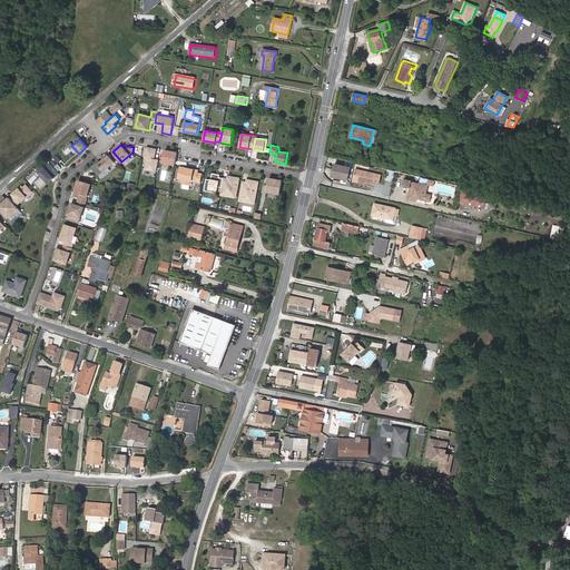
[(157,172),(159,160),(155,159),(157,149),(147,147),(145,158),(147,159),(146,170),(157,172)]
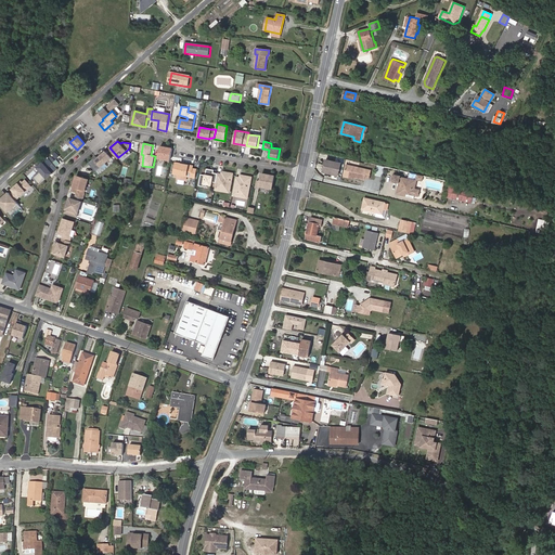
[(171,160),(172,149),(160,146),(158,158),(171,160)]
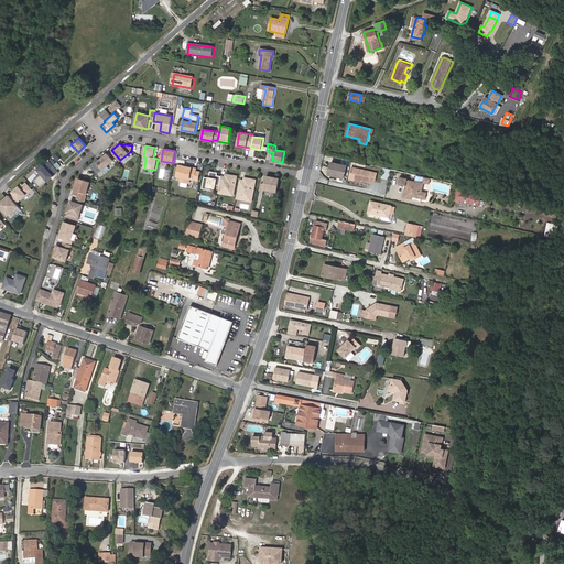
[(97,174),(114,161),(107,154),(99,161),(98,159),(90,166),(97,174)]
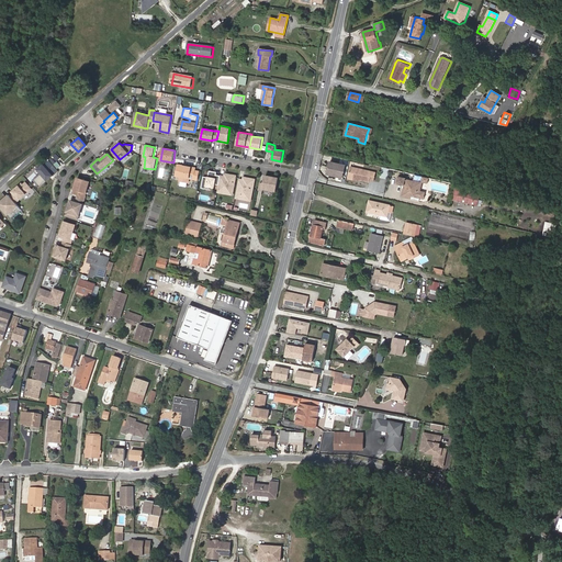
[(332,163),(329,175),(344,178),(347,166),(332,163)]
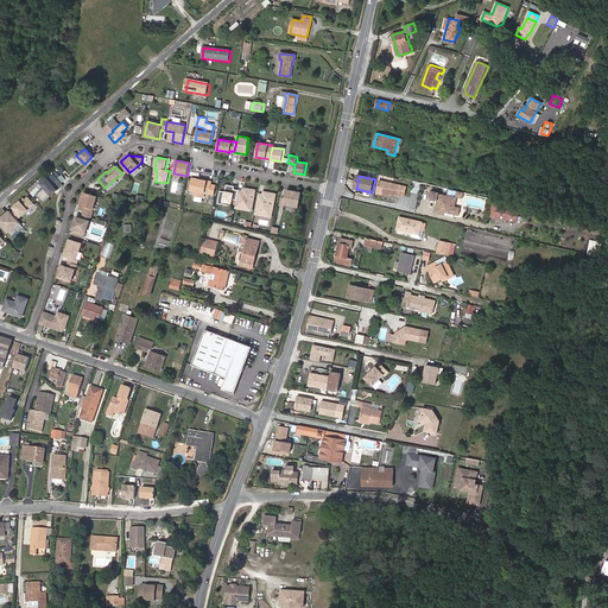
[(46,179),(46,178),(40,183),(44,188),(37,195),(43,201),(50,195),(51,195),(56,190),(52,184),(46,179)]
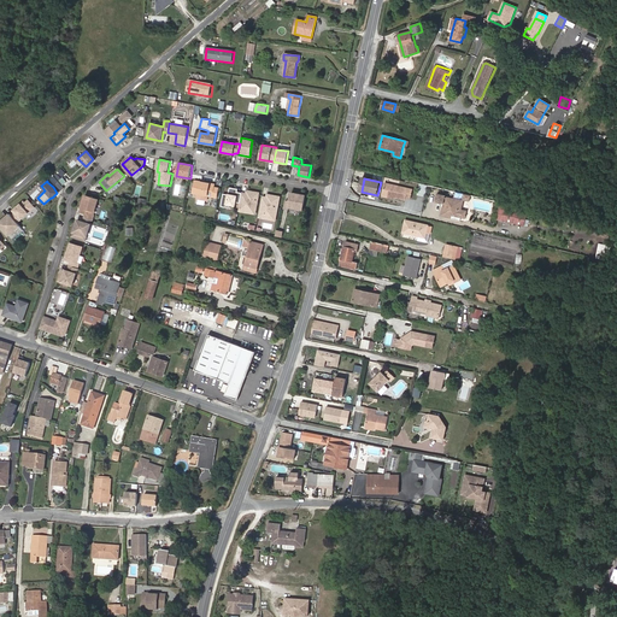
[(213,188),(215,184),(195,181),(193,193),(198,194),(198,199),(206,200),(207,195),(212,197),(213,188)]
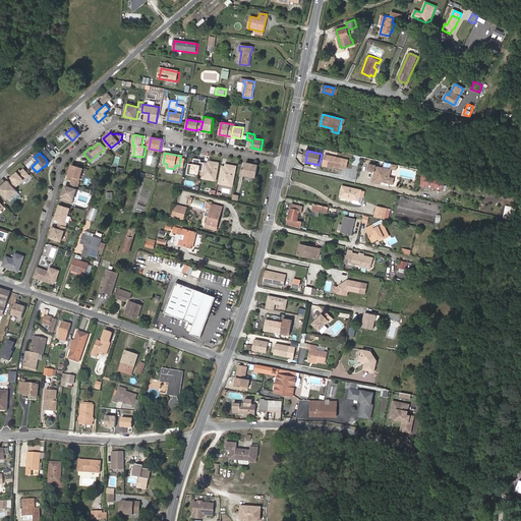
[(350,160),(327,155),(325,165),(344,169),(344,167),(348,168),(350,160)]
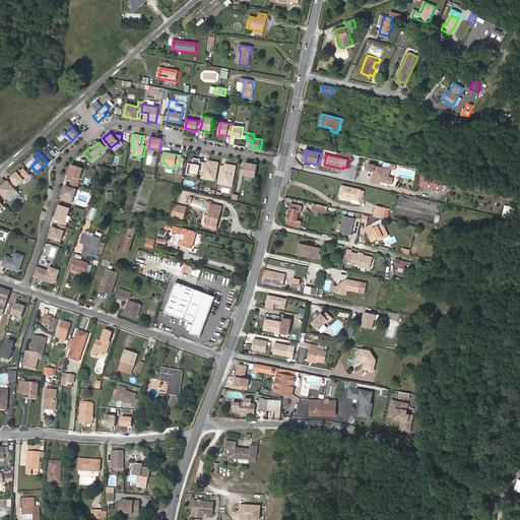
[(202,172),(204,163),(201,163),(201,159),(194,158),(193,165),(189,164),(187,174),(191,175),(192,172),(198,174),(199,171),(202,172)]
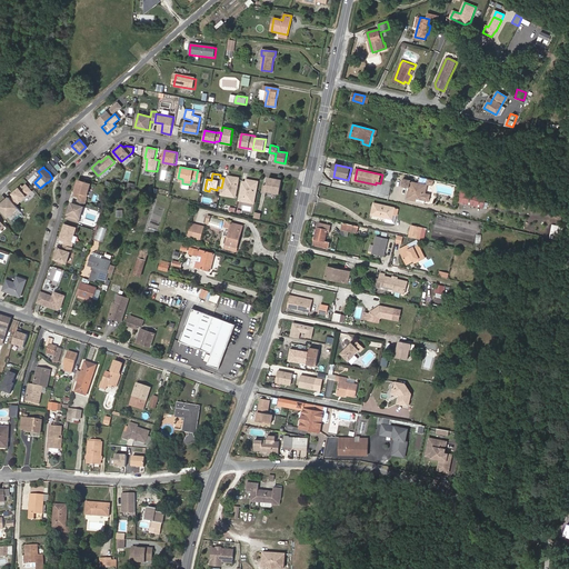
[(237,193),(239,179),(230,177),(229,179),(223,178),(221,188),(220,195),(228,197),(228,192),(237,193)]
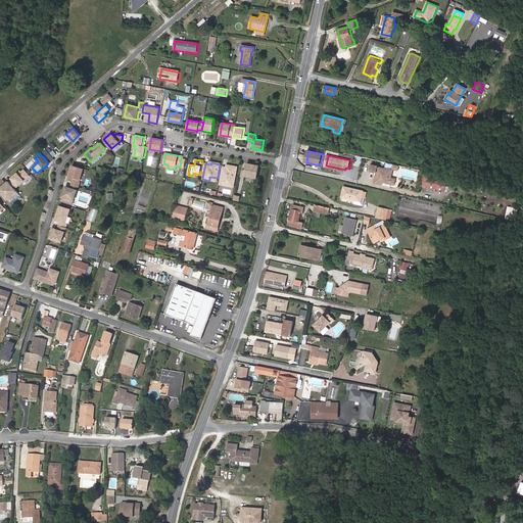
[(256,178),(258,167),(247,163),(245,176),(256,178)]
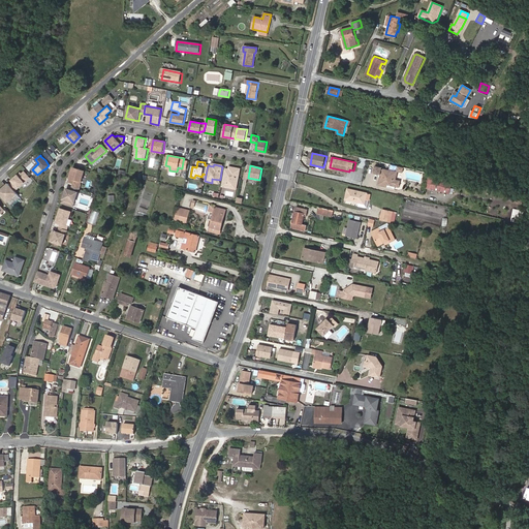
[(387,184),(390,184),(398,186),(401,185),(400,180),(396,179),(397,177),(399,175),(400,170),(392,168),(391,169),(383,167),(376,165),(375,173),(381,174),(382,174),(383,178),(380,182),(382,186),(387,184)]
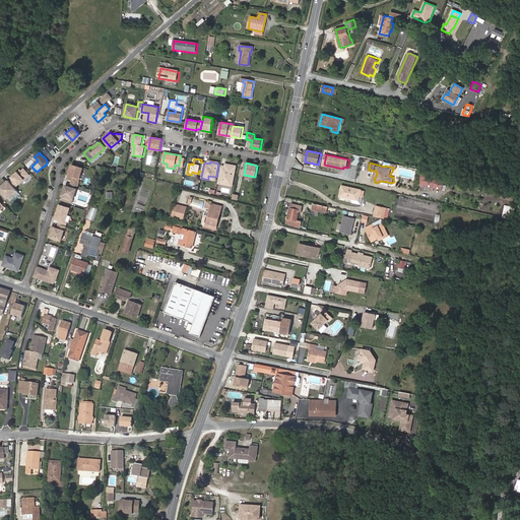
[(82,169),(71,165),(67,179),(72,180),(71,184),(77,186),(78,182),(82,169)]
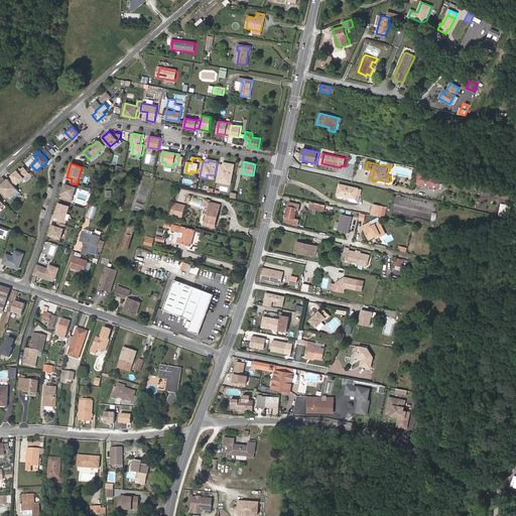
[(231,180),(234,165),(226,163),(225,165),(220,164),(217,181),(222,182),(223,178),(231,180)]
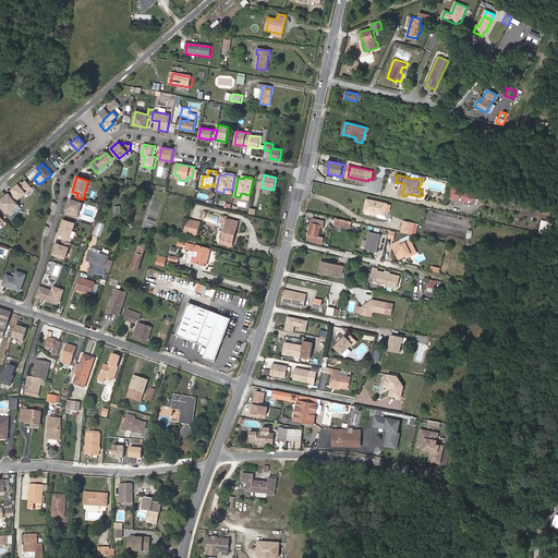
[(14,202),(31,187),(25,181),(22,184),(21,182),(11,191),(13,192),(10,195),(14,202)]
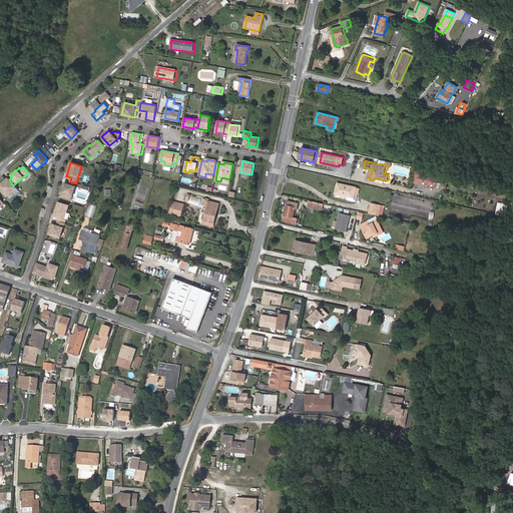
[(436,187),(439,177),(415,171),(413,181),(436,187)]
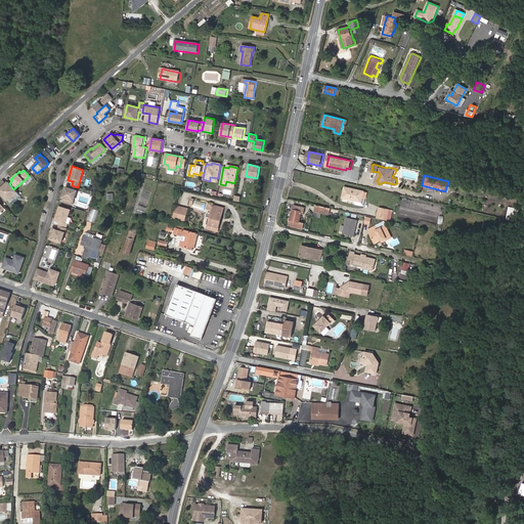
[(73,205),(77,190),(78,187),(72,185),(71,188),(66,187),(61,202),(73,205)]
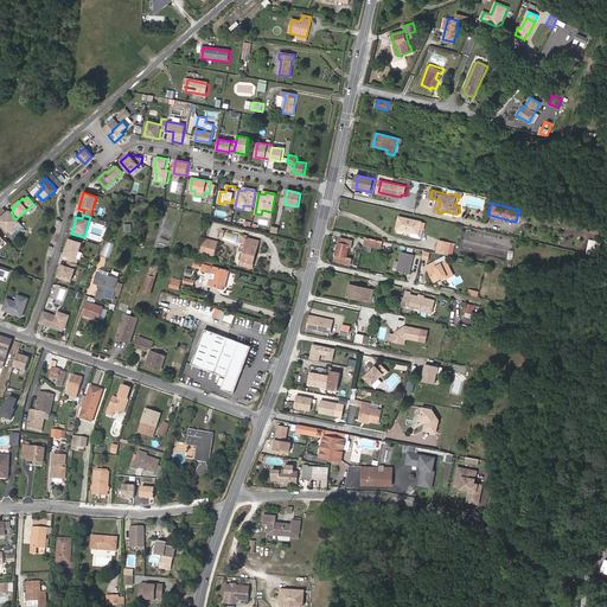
[(396,229),(419,234),(421,222),(400,217),(396,229)]
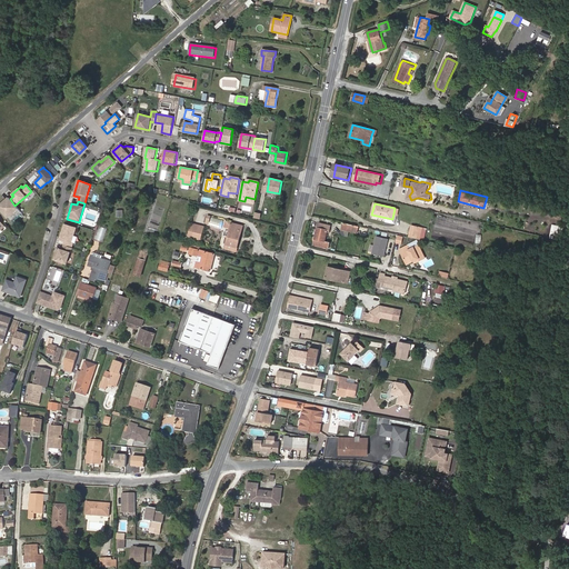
[(331,226),(319,222),(313,245),(328,248),(330,243),(325,242),(327,231),(330,232),(331,226)]
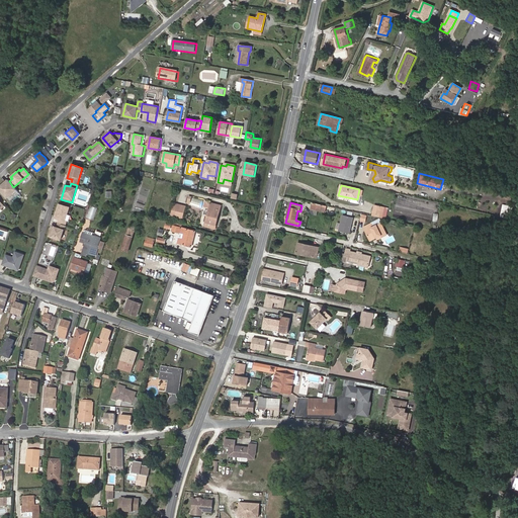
[(183,218),(186,206),(175,203),(172,214),(183,218)]
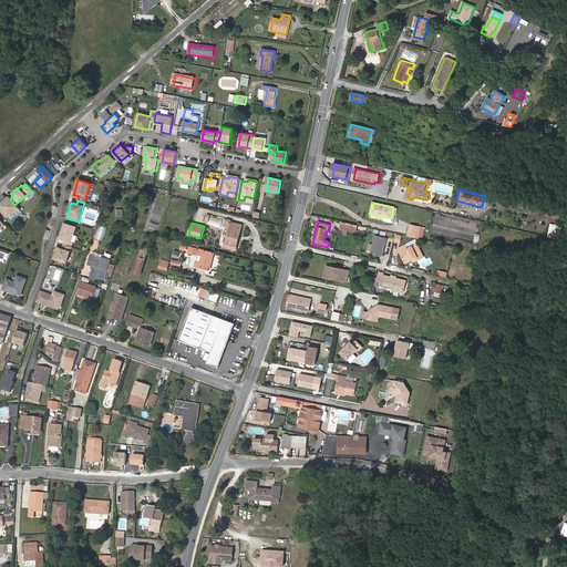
[(236,240),(240,225),(232,223),(230,228),(225,248),(232,249),(233,246),(237,247),(238,240),(236,240)]
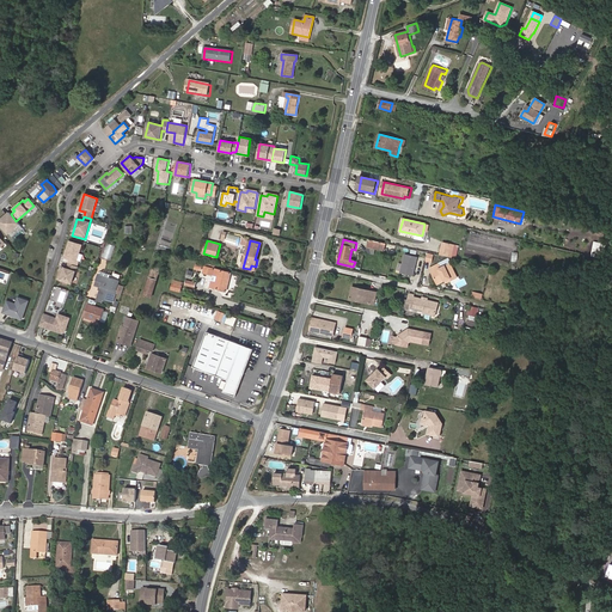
[(369,240),(368,246),(384,250),(386,244),(369,240)]
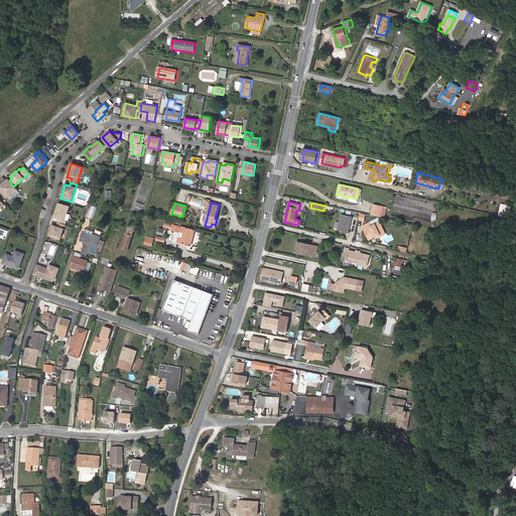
[(70,207),(59,204),(54,217),(59,219),(58,222),(65,225),(67,221),(66,220),(67,215),(70,207)]
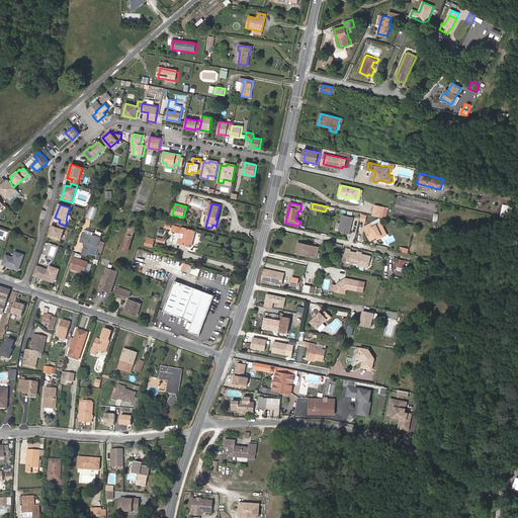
[(382,217),(384,207),(374,205),(372,214),(382,217)]
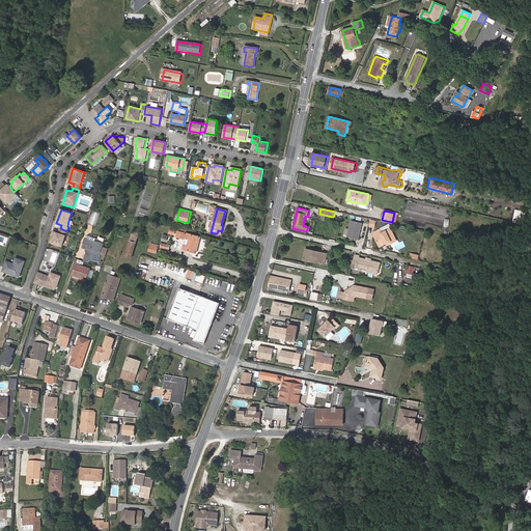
[(358,240),(361,223),(351,221),(346,238),(358,240)]
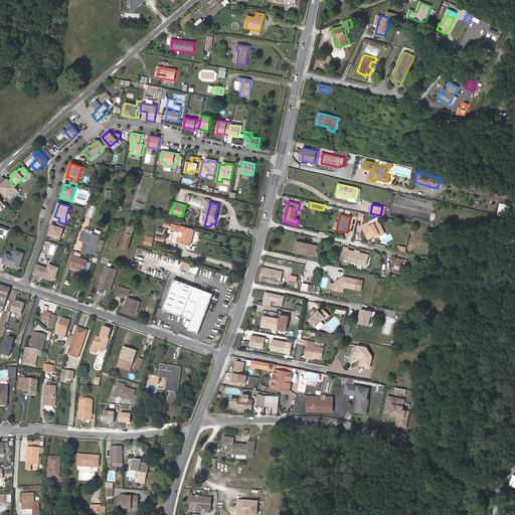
[(60,238),(65,224),(64,224),(58,221),(56,226),(51,224),(48,234),(60,238)]
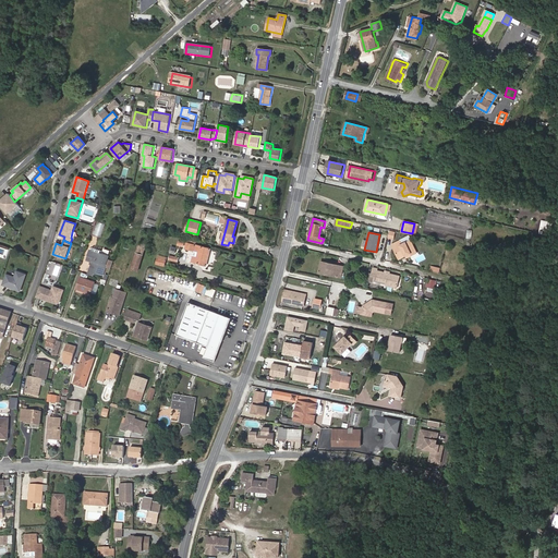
[(193,251),(193,253),(194,253),(192,262),(206,265),(210,249),(195,244),(196,242),(187,240),(185,249),(193,251)]
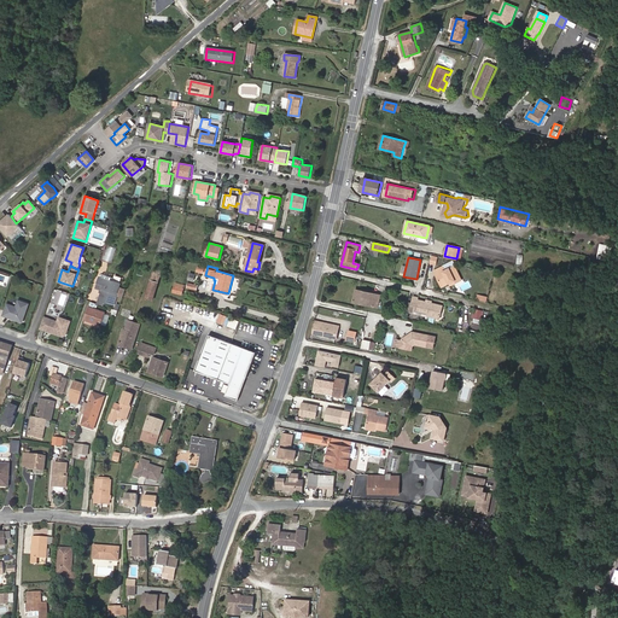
[(462,283),(455,268),(445,274),(443,269),(433,273),(442,290),(450,285),(453,284),(454,286),(462,283)]
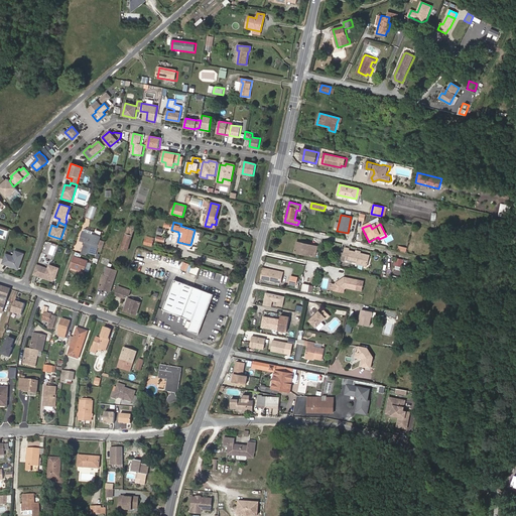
[(130,225),(126,233),(133,236),(134,231),(135,227),(130,225)]
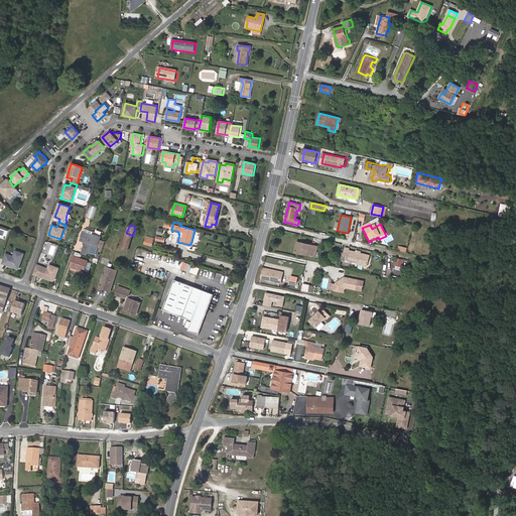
[(81,239),(86,241),(89,232),(93,233),(93,231),(85,228),(81,239)]
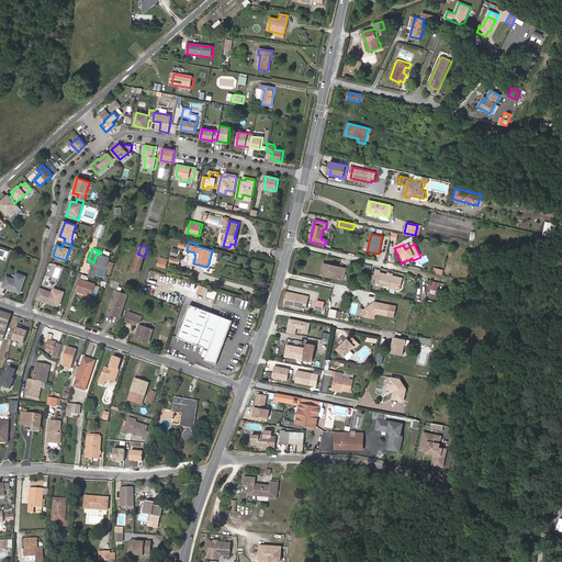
[(101,254),(97,253),(93,262),(90,272),(96,274),(104,278),(108,268),(107,267),(110,257),(101,254)]
